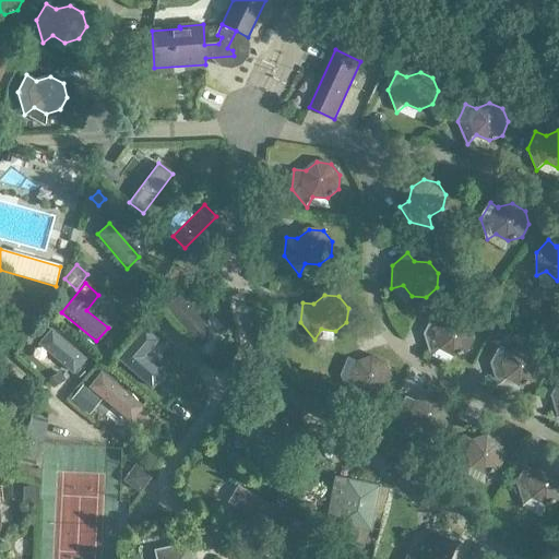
[(165,309),(200,348),(213,336),(178,297),(165,309)]
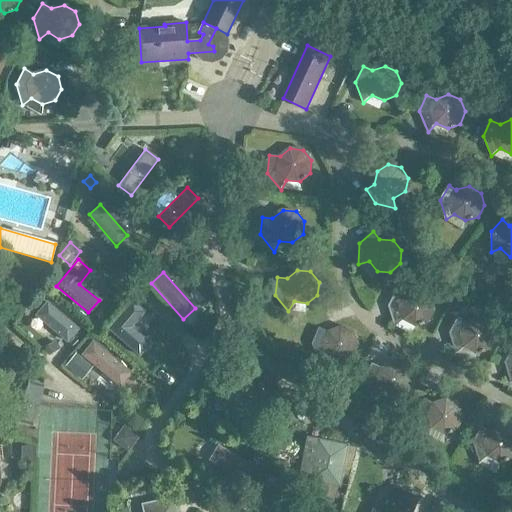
[(435,309),(431,297),(419,291),(406,295),(397,290),(389,306),(396,327),(404,319),(416,325),(429,321),(435,309)]
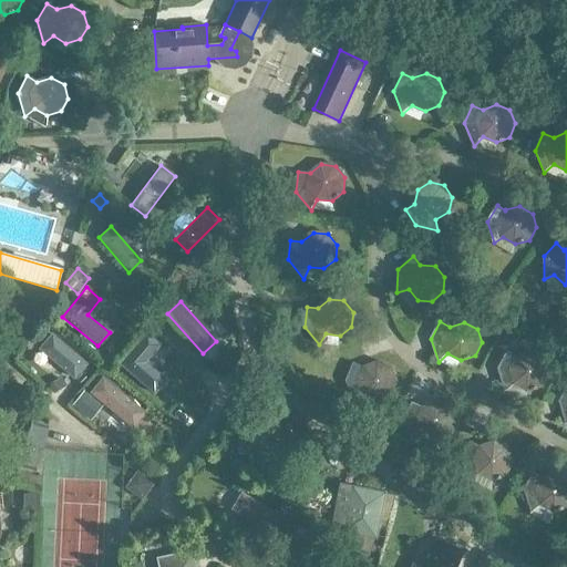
[(119,364),(154,395),(166,380),(146,362),(161,346),(145,333),(119,364)]
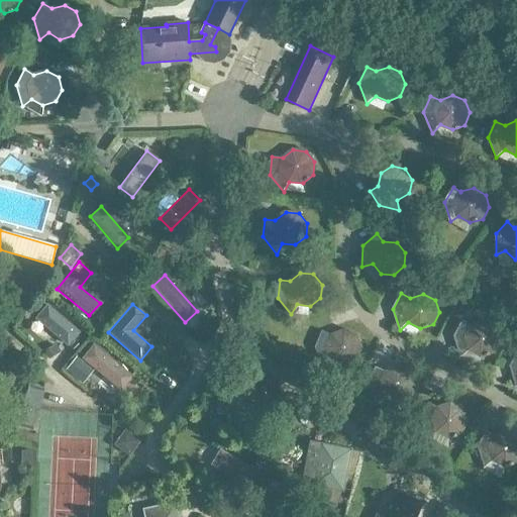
[(79,332),(46,305),(35,318),(68,346),(79,332)]
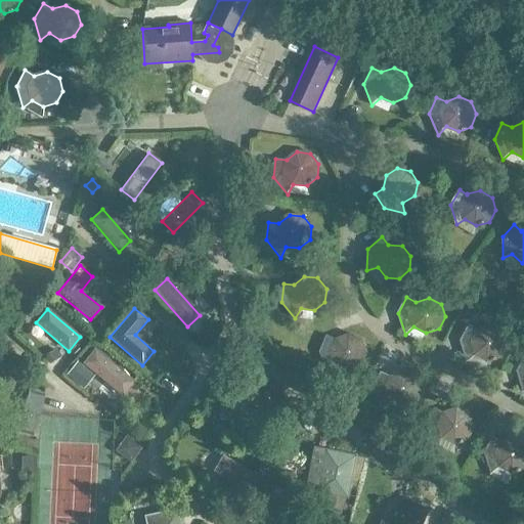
[(469,324),(461,341),(467,362),(476,354),(488,361),(500,357),(508,345),(504,333),(491,325),(478,330),(469,324)]
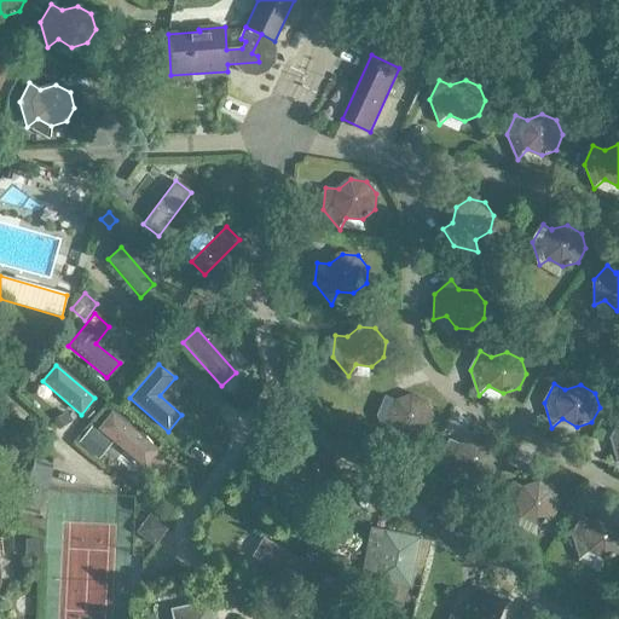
[(398,401),(386,397),(377,416),(388,440),(398,431),(412,437),(427,431),(433,416),(427,401),(412,395),(398,401)]
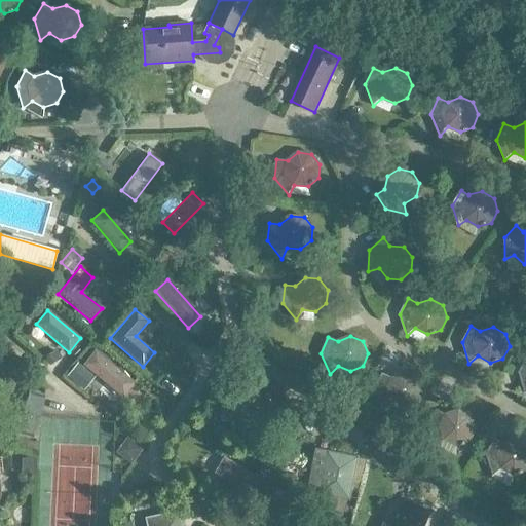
[(57,350),(44,358),(50,366),(62,358),(57,350)]
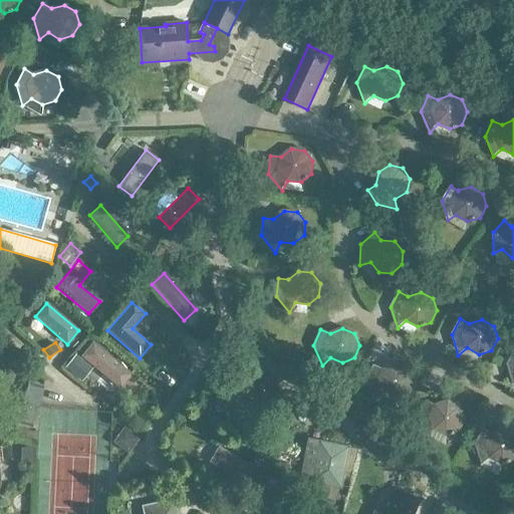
[(80,356),(120,390),(133,374),(92,342),(80,356)]
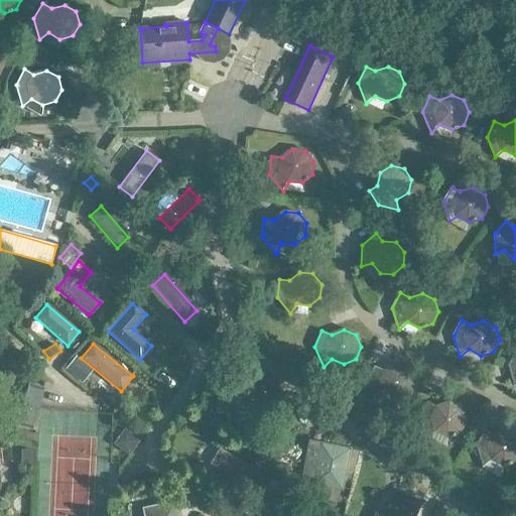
[(93,370),(77,357),(65,370),(83,383),(93,370)]
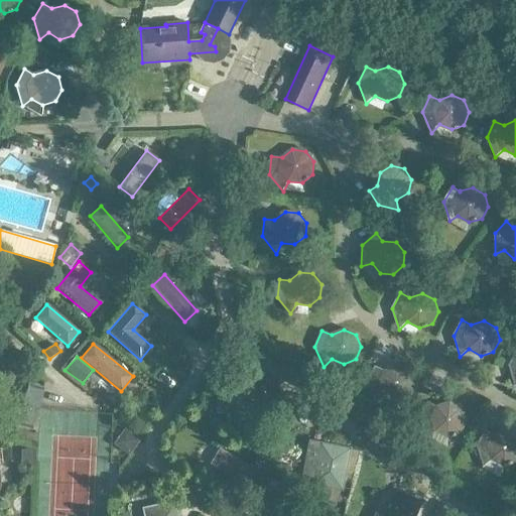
[(375,366),(369,383),(377,403),(385,395),(397,400),(410,395),(415,382),(410,370),(397,365),(385,370),(375,366)]
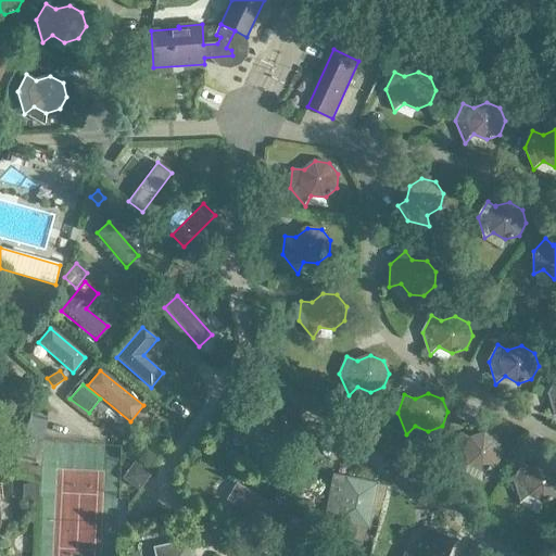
[(0,454),(35,464),(48,418),(32,413),(23,442),(5,437),(0,454)]
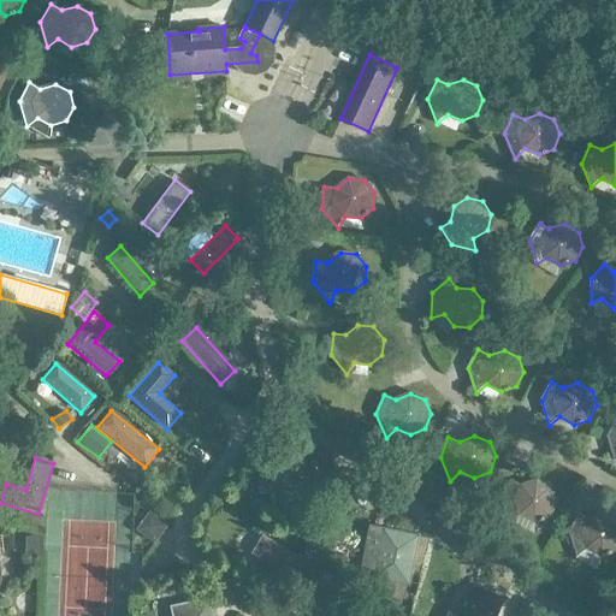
[(291,463),(261,480),(286,526),(317,509),(291,463)]
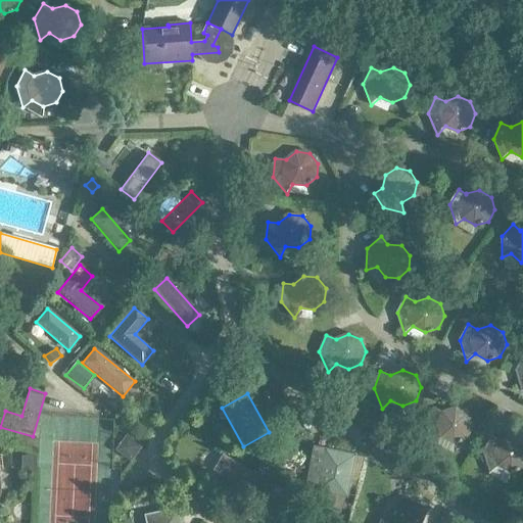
[(455,442),(467,438),(473,426),(469,414),(457,408),(443,412),(434,408),(426,424),(434,444),(435,443),(454,453),(455,442)]
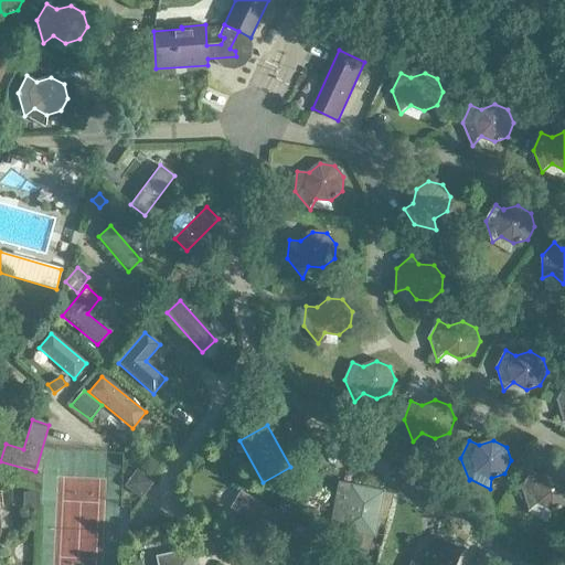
[(531,470),(522,488),(530,511),(540,502),(553,509),(564,504),(564,476),(555,471),(542,476),(531,470)]
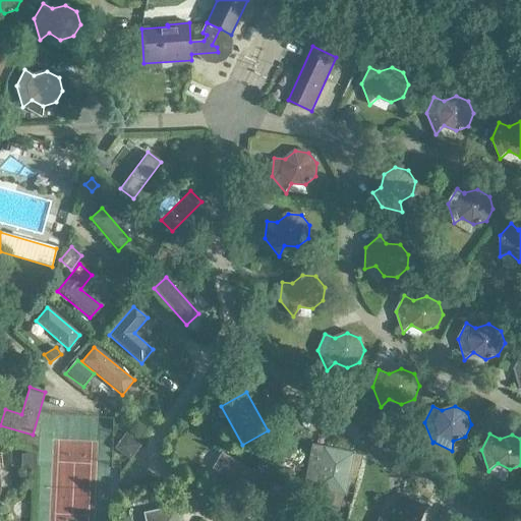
[(347,496),(356,453),(312,444),(305,483),(316,485),(315,489),(327,491),(324,505),(333,507),(336,494),(347,496)]
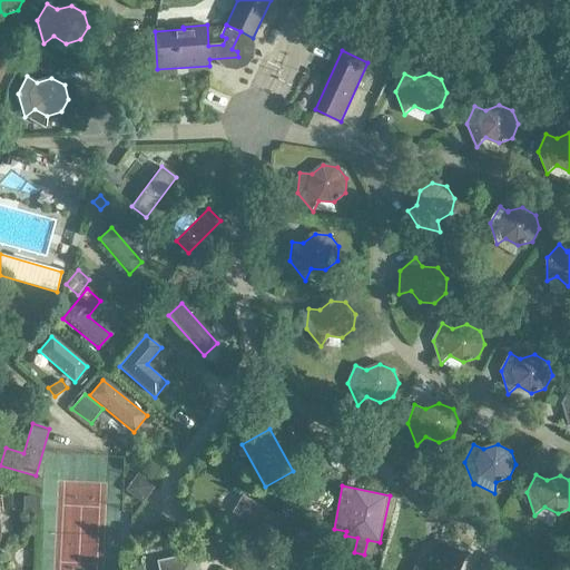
[(301,494),(290,492),(284,508),(294,511),(301,494)]
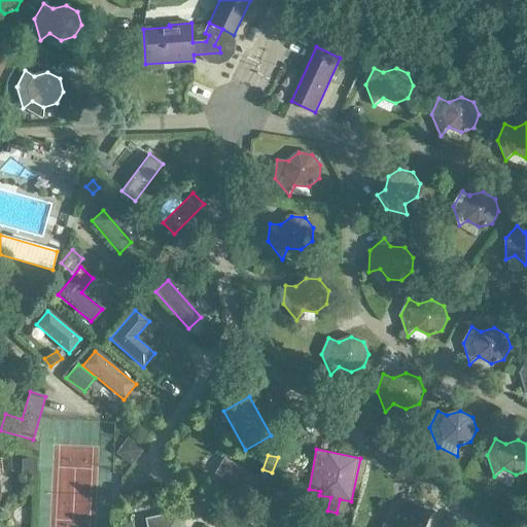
[(37,470),(36,460),(23,460),(23,470),(37,470)]
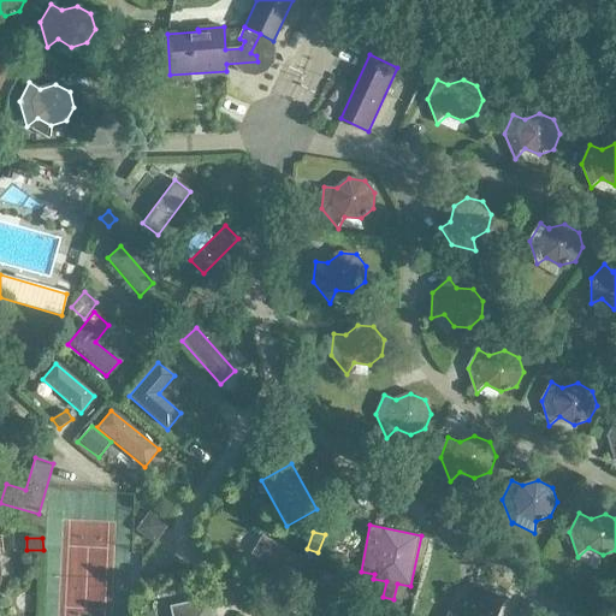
[(284,598),(306,563),(264,538),(254,555),(279,569),(268,588),(284,598)]
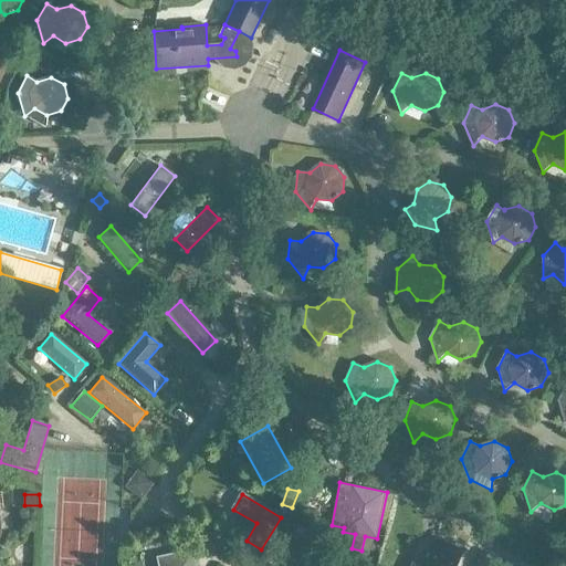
[(294,538),(308,541),(311,530),(296,527),(294,538)]
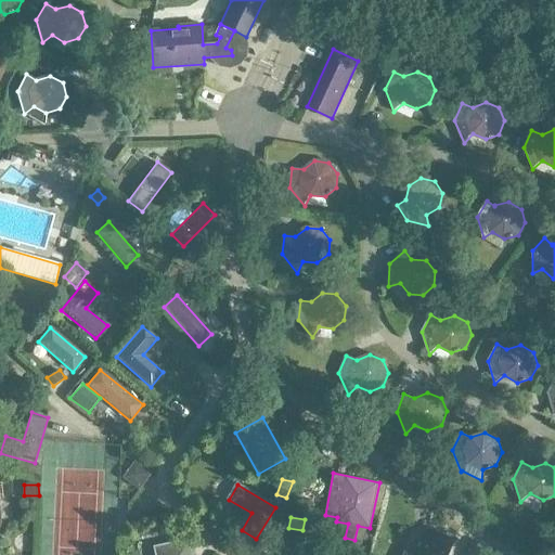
[(288,528),(284,554),(302,554),(304,545),(320,547),(322,532),(306,530),(302,530),(288,528)]
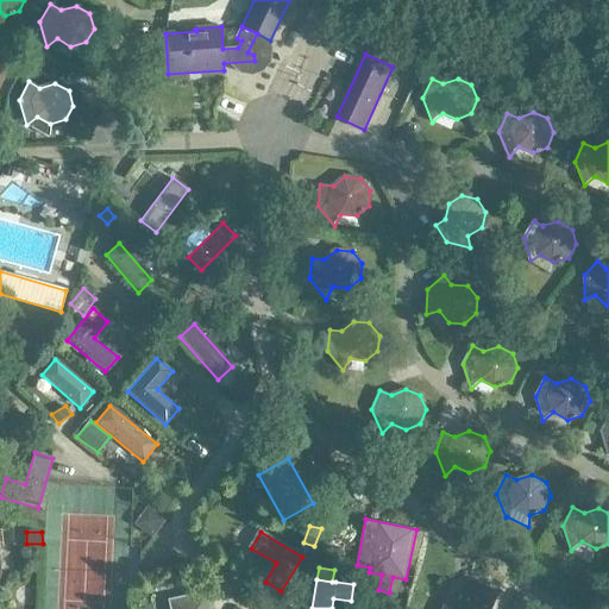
[(493,608),(501,592),(473,581),(460,608),(454,608),(445,604),(443,608),(493,608)]
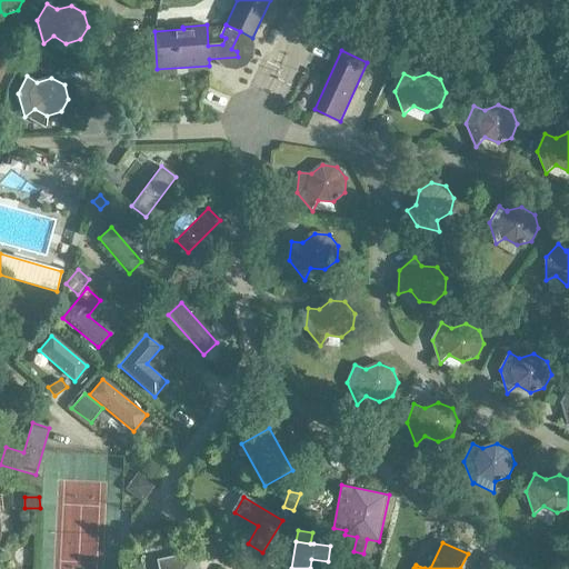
[(159,568),(195,568),(192,555),(158,562),(159,568)]
